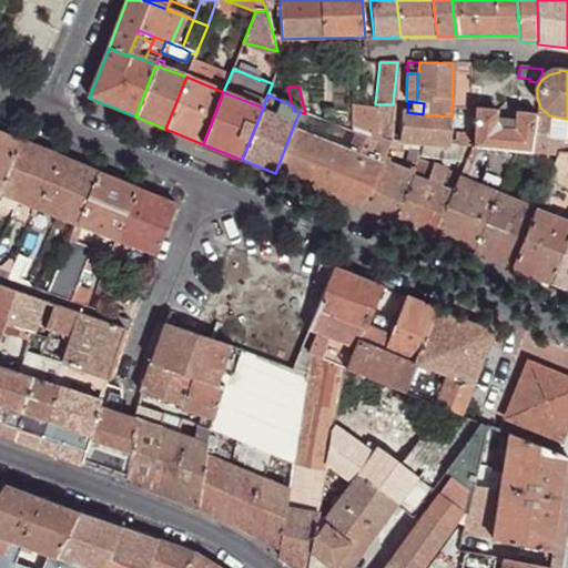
[(352,133),(377,138),(376,125),(375,108),(351,104),(352,133)]
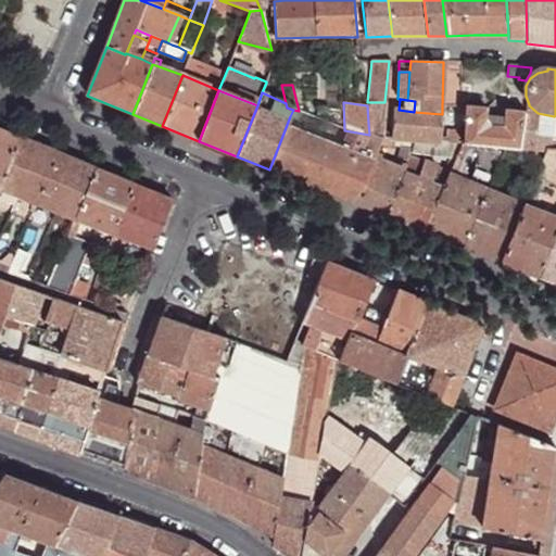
[(528,114),(521,150),(547,152),(554,116),(538,113),(529,105),(528,114)]
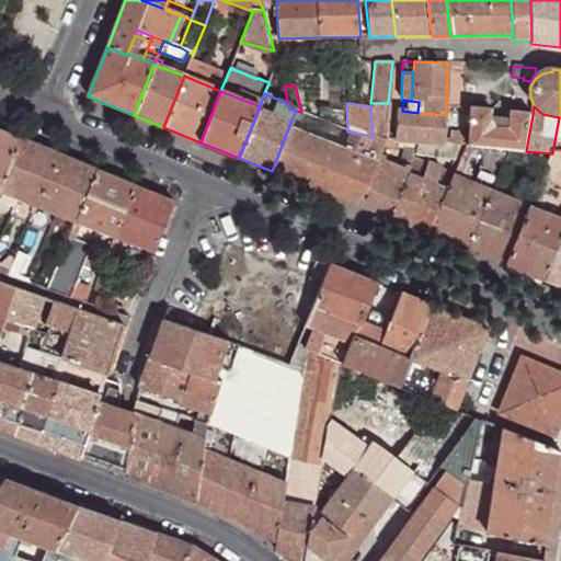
[(471,109),(469,147),(482,148),(510,150),(517,151),(526,151),(533,115),(510,112),(510,121),(508,129),(494,128),(491,122),(491,110),(471,109)]
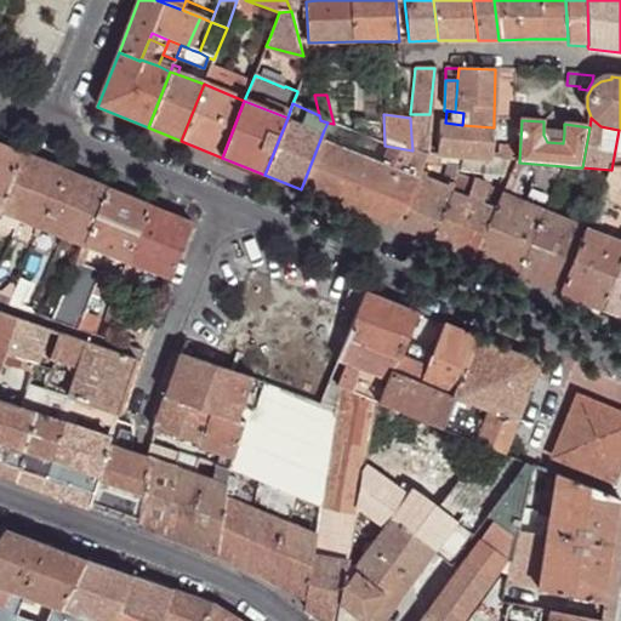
[(346,140),(349,131),(334,124),(328,123),(324,130),(346,140)]
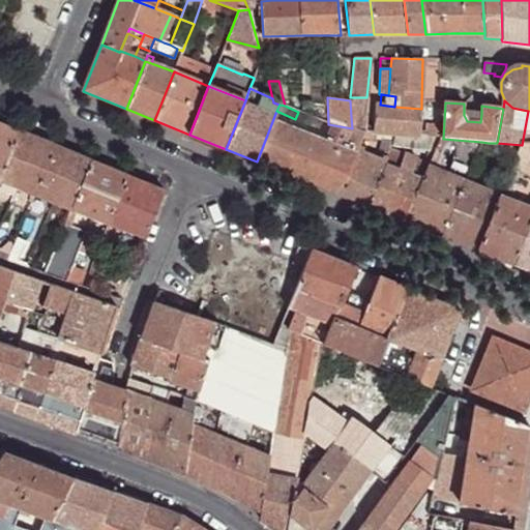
[(373,105),(371,131),(376,131),(386,133),(394,134),(421,138),(420,125),(421,109),(394,107),(380,105),(373,105)]
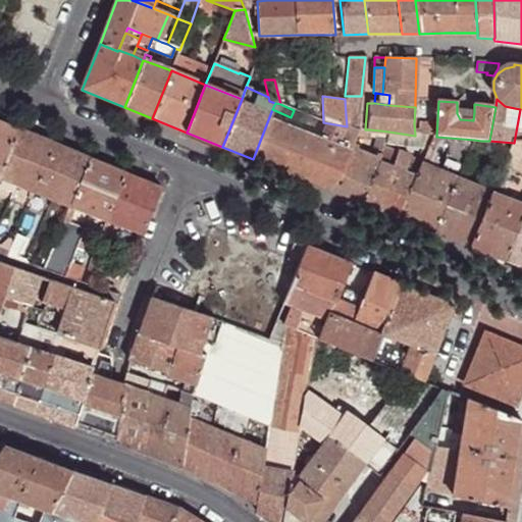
[(335,193),(351,152),(286,126),(291,117),(272,109),(253,159),(335,193)]
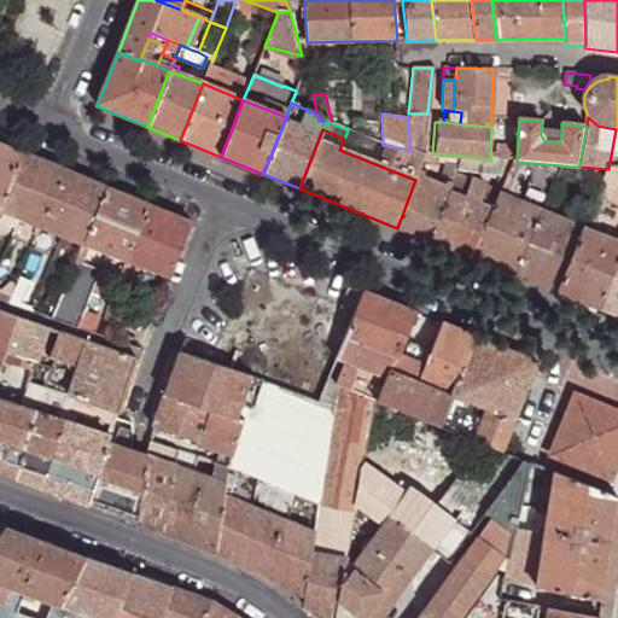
[(426,152),(424,152),(410,150),(383,145),(348,130),(344,139),(339,150),(415,180),(417,178),(423,162),(426,152)]
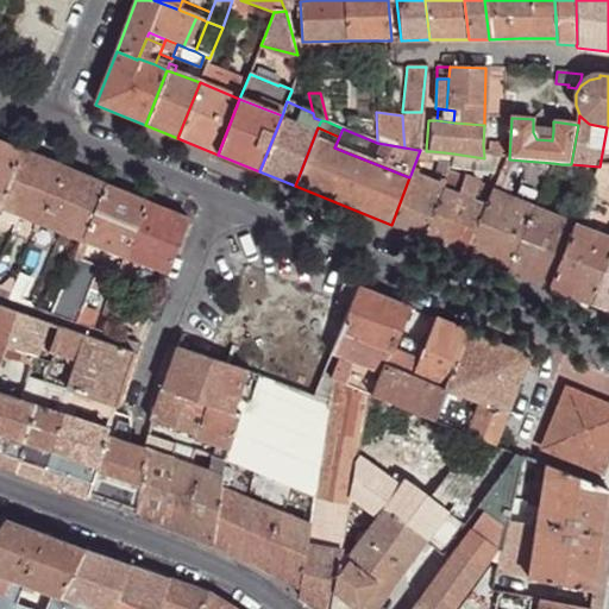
[(418,150),(419,135),(403,135),(405,148),(418,150)]
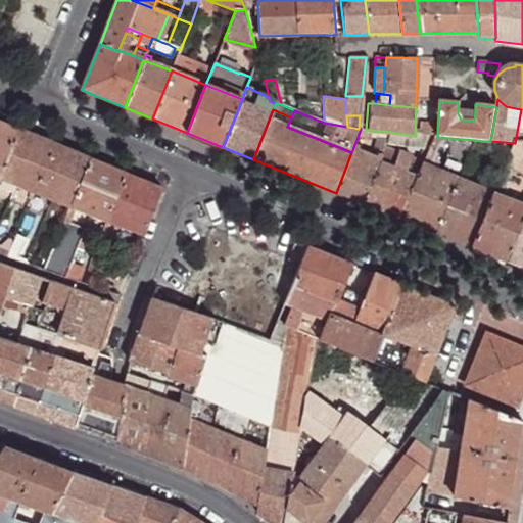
[(0,175),(18,130),(0,123),(0,175)]
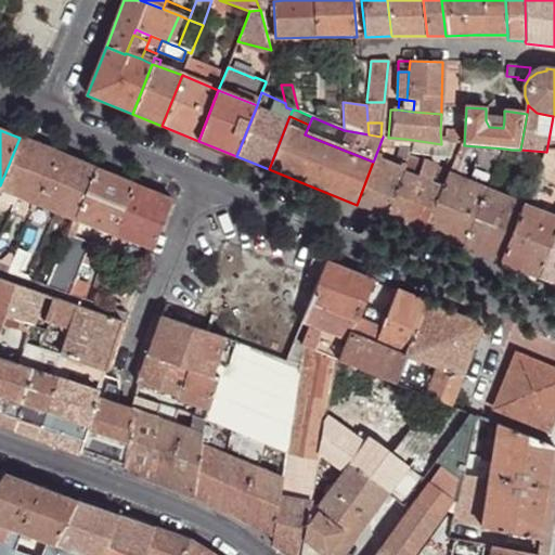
[(440,131),(441,144),(461,145),(461,132),(440,131)]
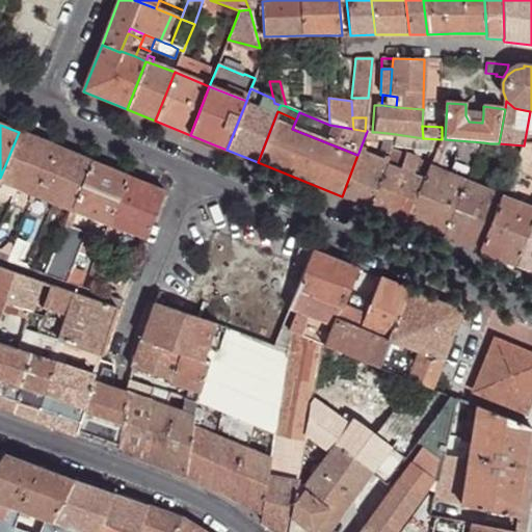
[(372,132),(367,131),(364,139),(374,142),(375,140),(377,132),(372,132)]
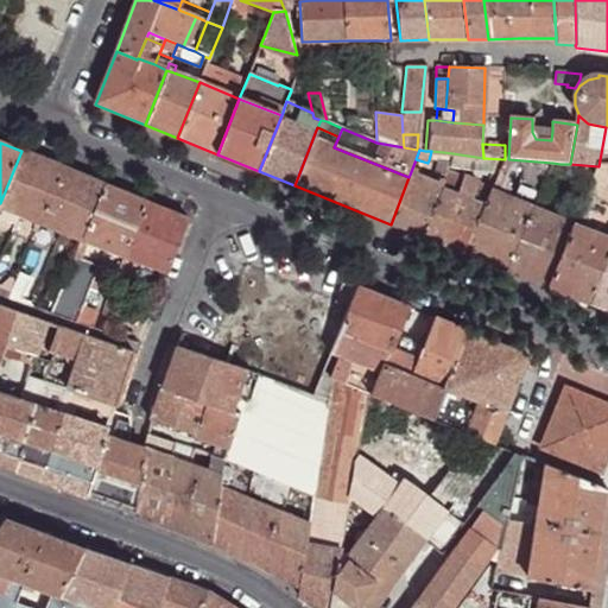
[(0,203),(0,207),(40,223),(64,169),(21,151),(0,203)]
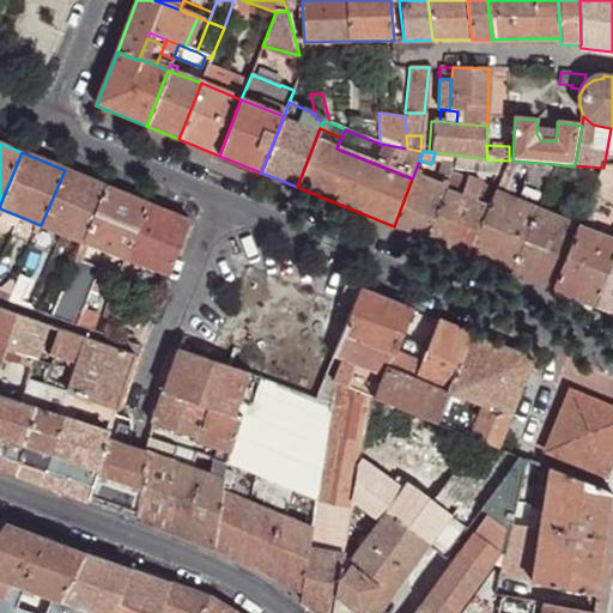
[(447,153),(435,152),(432,162),(443,164),(447,153)]
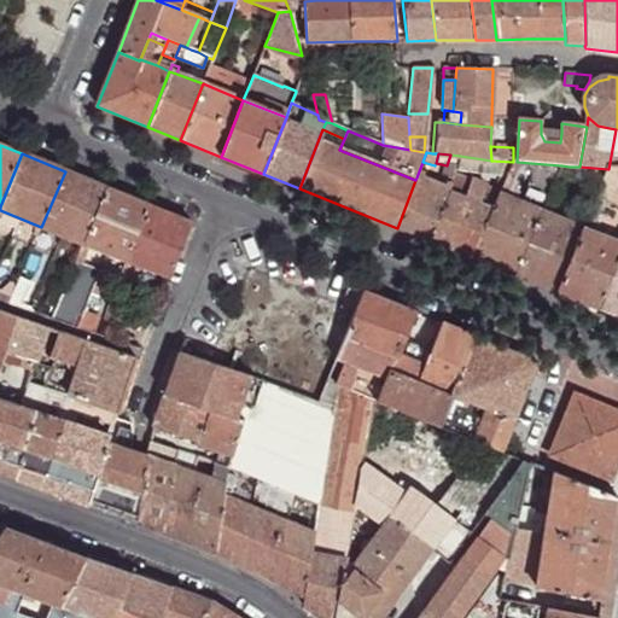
[(460,156),(450,155),(447,165),(443,178),(453,181),(454,176),(456,169),(460,156)]
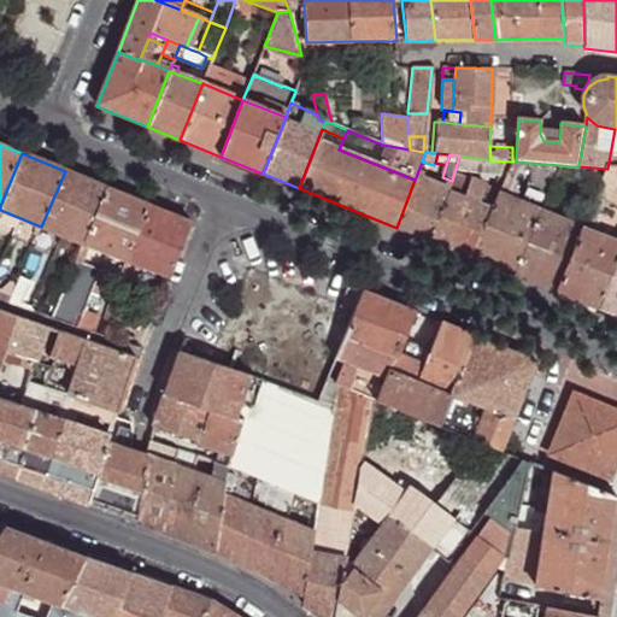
[(491,160),(459,156),(456,169),(506,177),(513,162),(512,162),(491,160)]
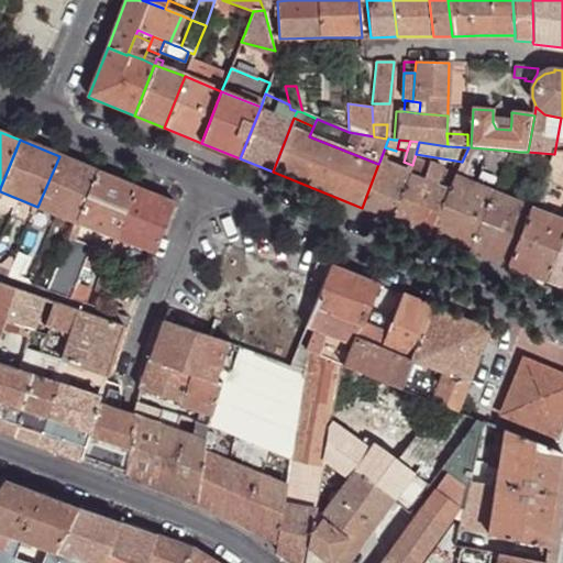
[(511,151),(484,148),(483,162),(505,164),(511,151)]
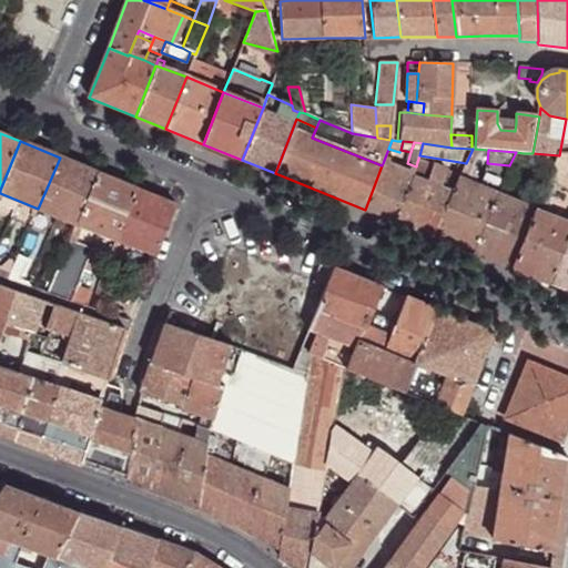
[(533,153),(524,153),(521,169),(551,173),(559,155),(533,153)]
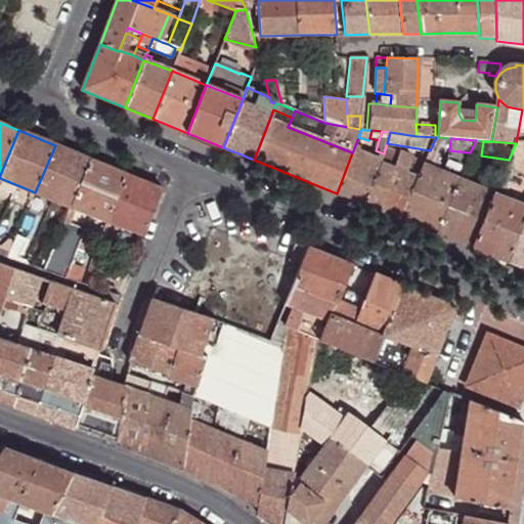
[(523,143),(516,143),(509,160),(506,167),(523,173),(523,143)]
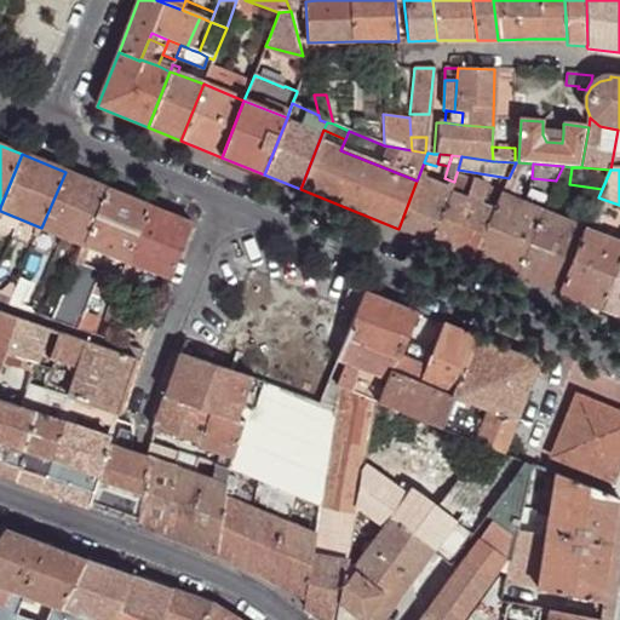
[(41,228),(84,245),(107,189),(65,172),(41,228)]
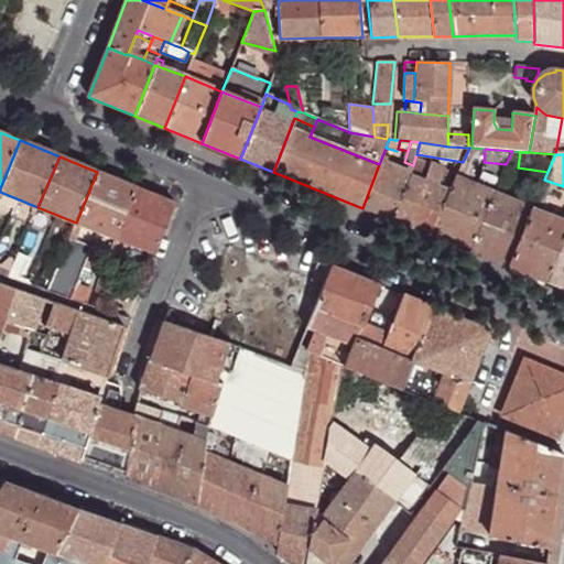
[(429,167),(414,161),(413,165),(410,174),(409,176),(423,183),(429,167)]
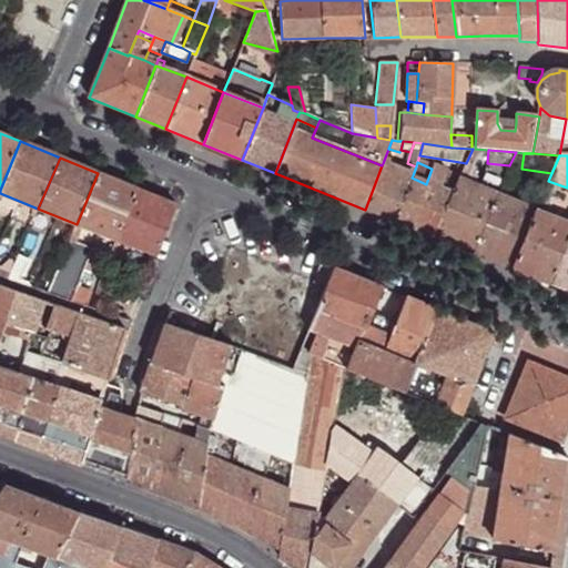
[(413,175),(383,163),(382,165),(365,210),(396,222),(412,178),(413,175)]
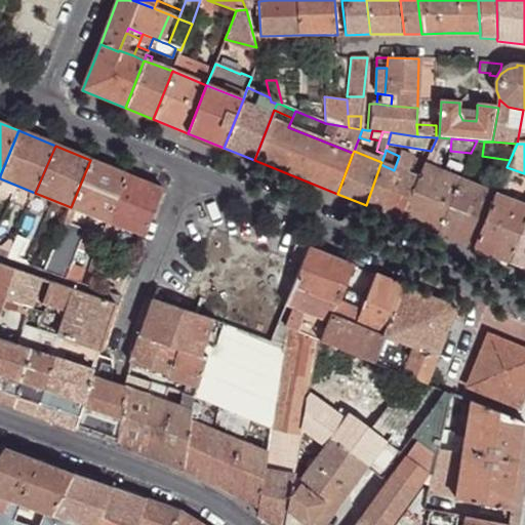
[(437,153),(431,151),(425,166),(431,168),(437,153)]
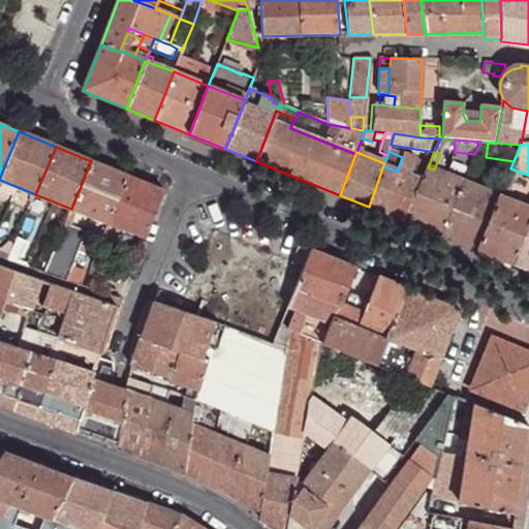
[(402,157),(397,172),(409,177),(415,162),(416,160),(403,154),(402,157)]
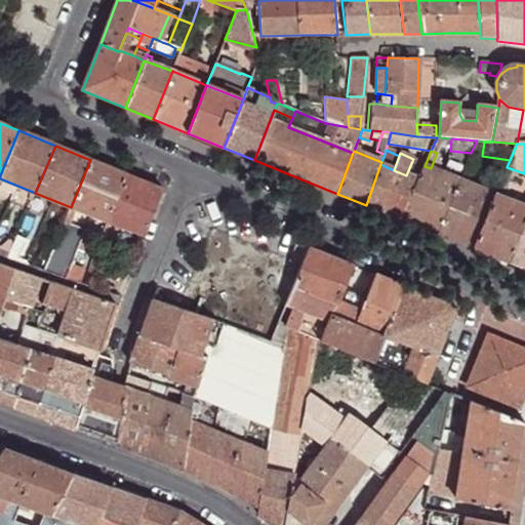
[(108,223),(128,175),(90,160),(71,207),(76,210),(108,223)]
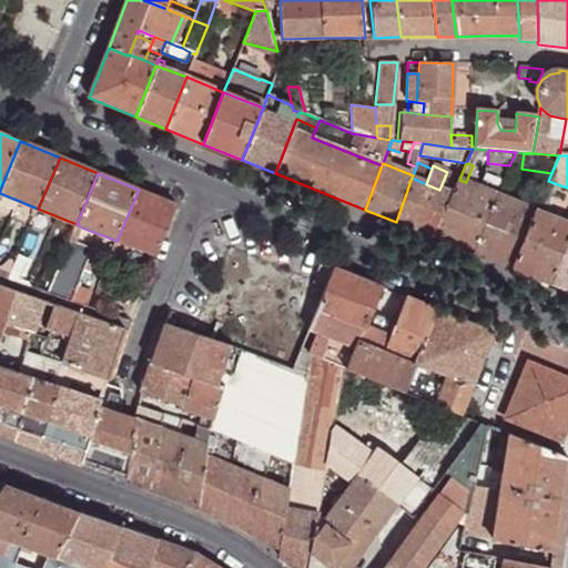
[(453,194),(459,180),(446,174),(439,190),(453,194)]
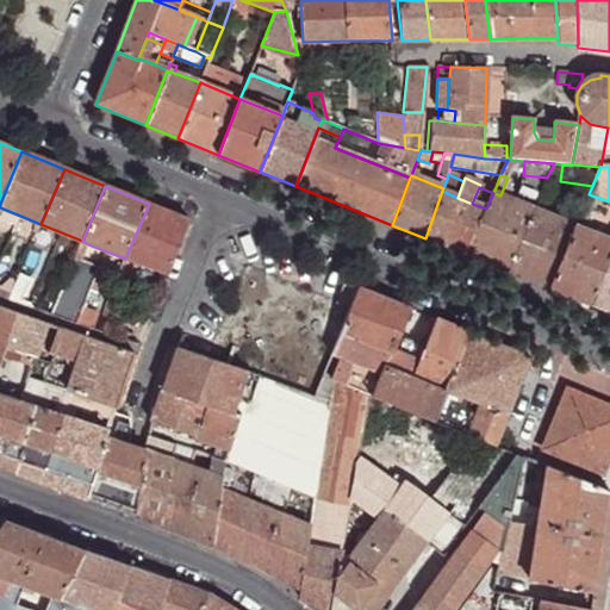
[(458,198),(442,191),(425,238),(466,255),(486,209),(472,204),(458,198)]
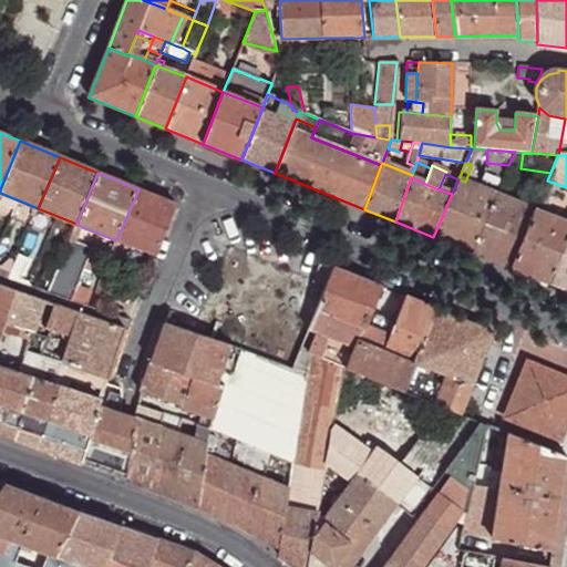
[(465,182),(459,179),(452,194),(433,237),(472,254),(496,195),(465,182)]
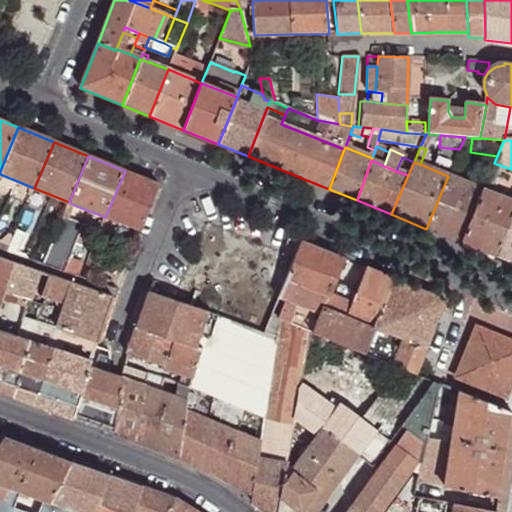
[(511,169),(494,163),(483,190),(511,201),(511,169)]
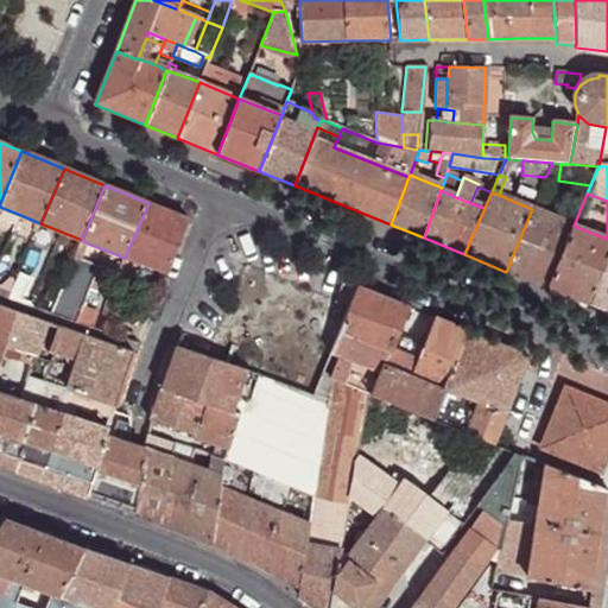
[(189,220),(149,203),(125,258),(160,272),(166,274),(189,220)]
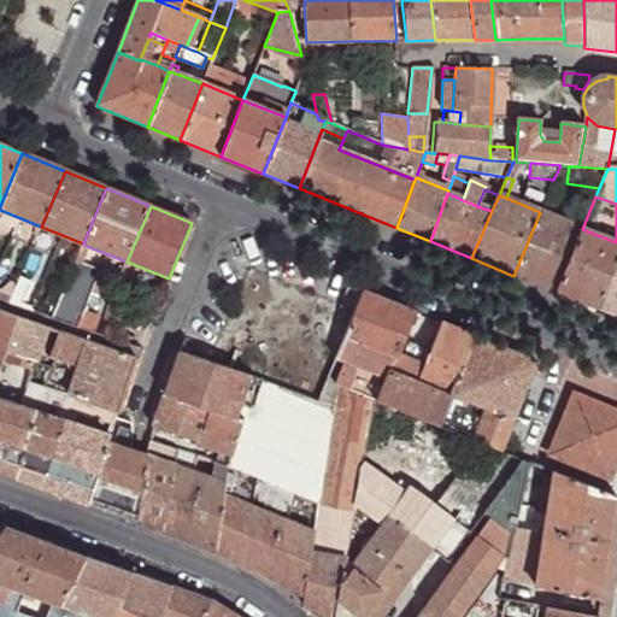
[(582,229),(540,212),(513,276),(557,293),(582,229)]
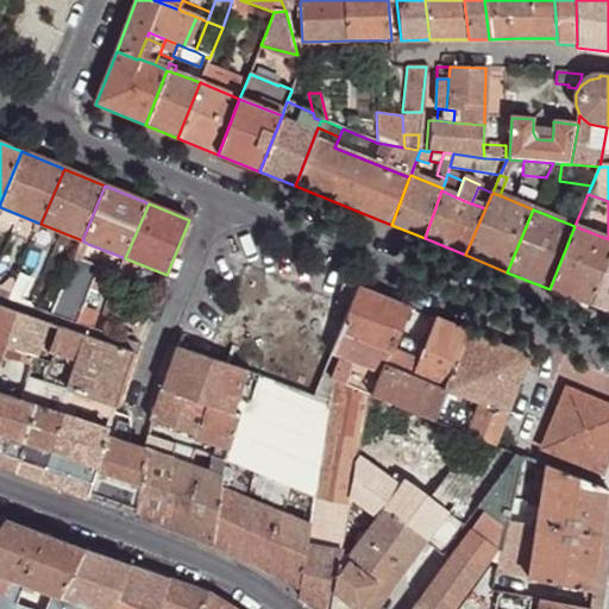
[(608,258),(608,239),(575,226),(550,289),(590,306),(608,258)]
